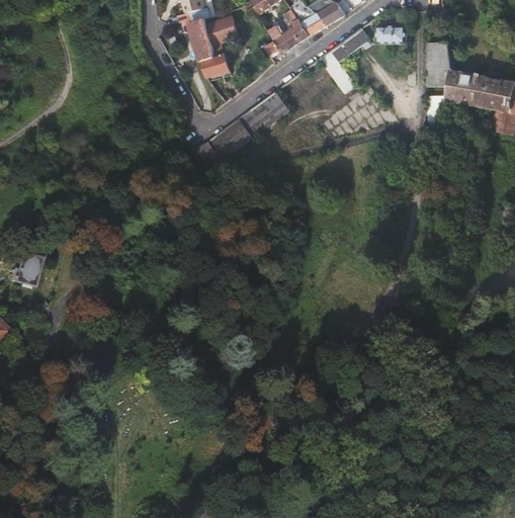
[(179,1),(183,13),(186,13),(189,24),(202,19),(207,18),(204,8),(200,8),(198,0),(174,0),(175,1),(179,1)]
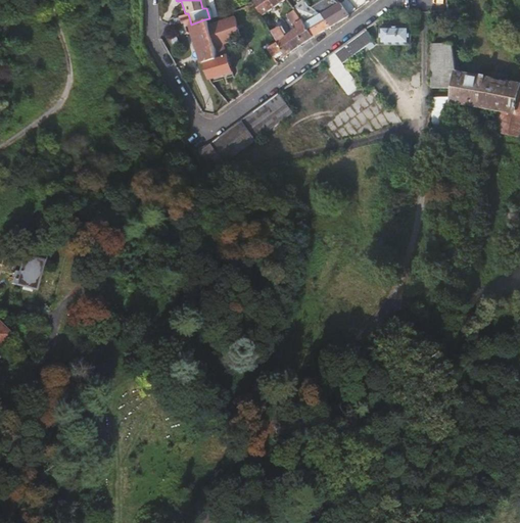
[(261,15),(281,0),(249,0),(250,0),(250,1),(251,3),(258,15),(261,15)]
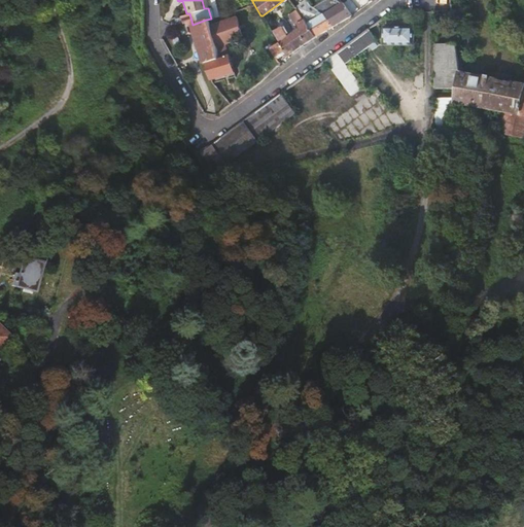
[(339,4),(338,4),(333,0),(323,0),(309,8),(315,11),(319,14),(329,27),(339,22),(349,15),(340,6),(339,4)]
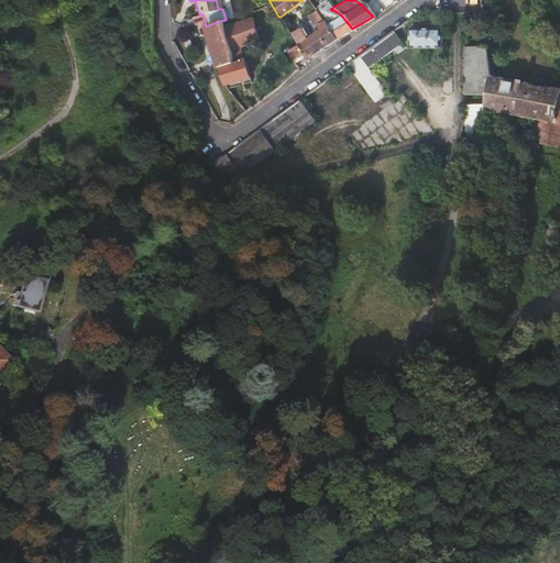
[(333,17),(337,12),(330,9),(328,7),(327,7),(325,4),(322,1),(311,8),(314,11),(315,11),(324,25),(336,19),(333,17)]
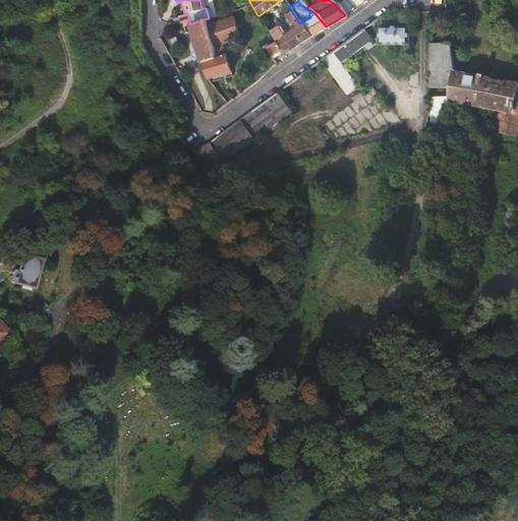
[(342,1),(336,6),(345,15),(351,10),(342,1)]
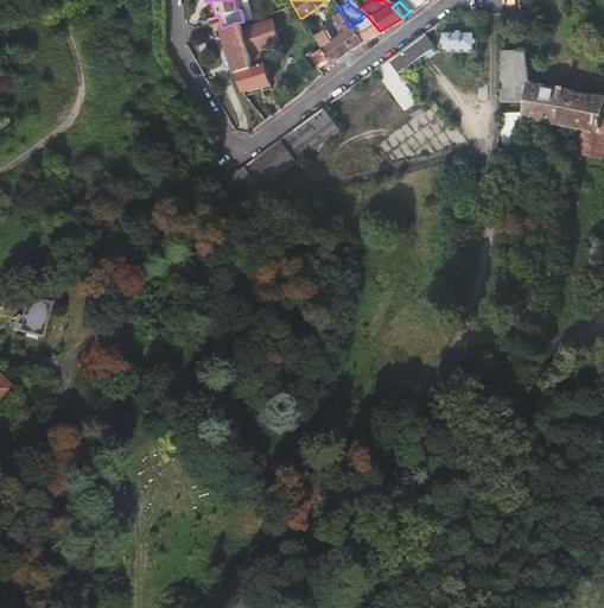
[(322,31),(312,36),(319,48),(307,55),(313,65),(315,63),(319,71),(328,63),(344,52),(360,43),(349,27),(339,12),(338,12),(332,17),(341,27),(338,29),(341,32),(328,42),(322,31)]
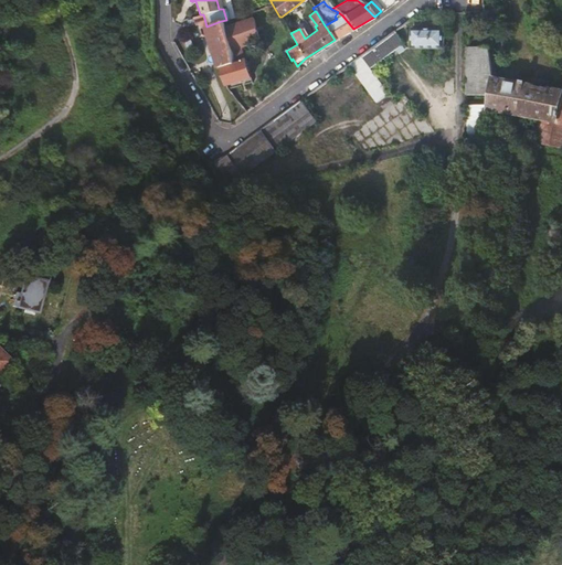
[(337,19),(325,25),(335,40),(346,33),(353,29),(342,16),(338,12),(335,17),(337,19)]
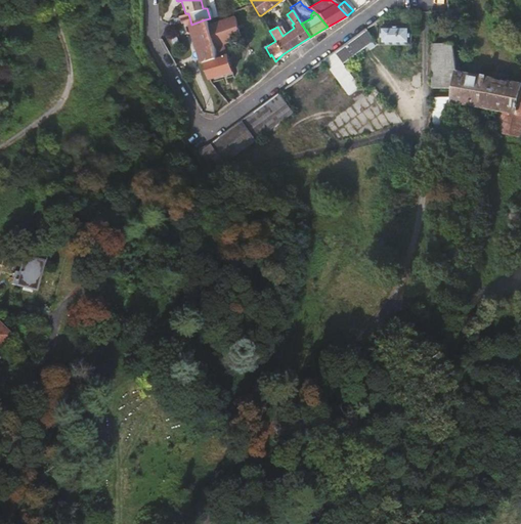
[(232,16),(206,26),(216,57),(202,62),(207,79),(207,78),(230,71),(226,55),(223,55),(220,45),(240,39),(236,30),(242,28),(241,24),(234,25),(232,16)]
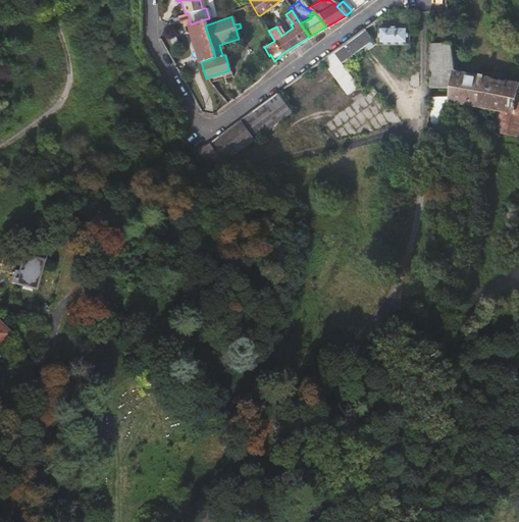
[(199,54),(201,62),(215,57),(205,25),(204,19),(191,24),(199,54)]
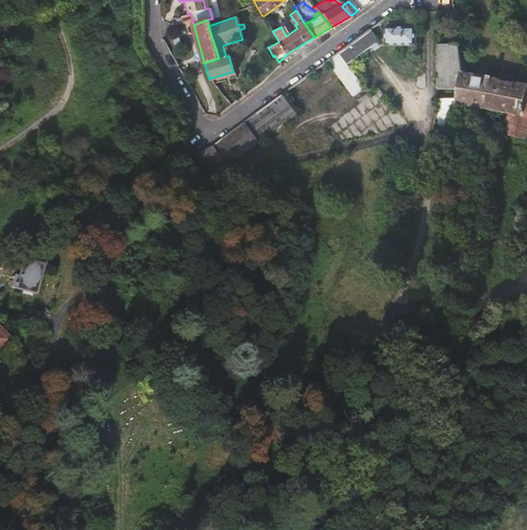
[(348,64),(372,46),(380,40),(371,27),(355,38),(339,51),(348,64)]
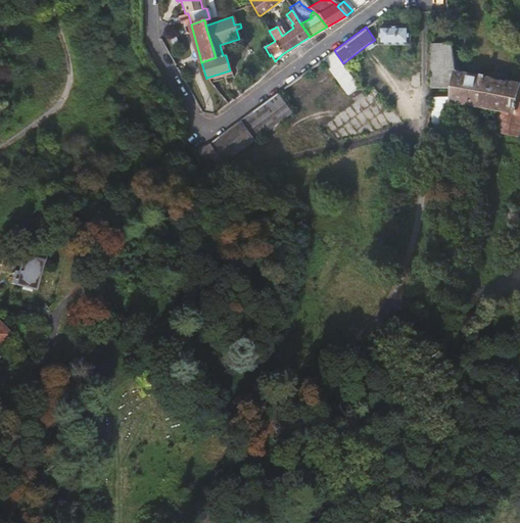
[(381,27),(381,44),(410,44),(410,27),(381,27)]
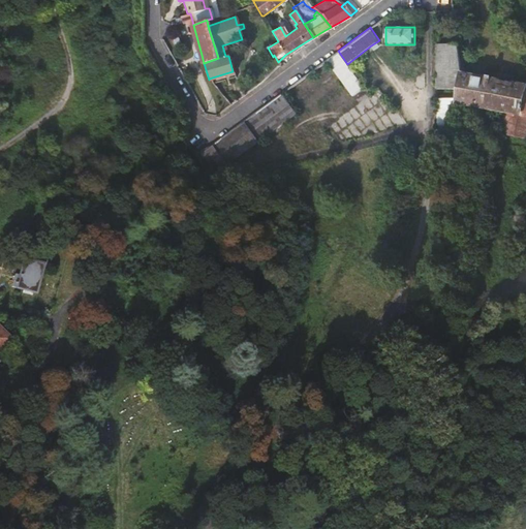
[(390,54),(379,40),(371,45),(381,60),(390,54)]
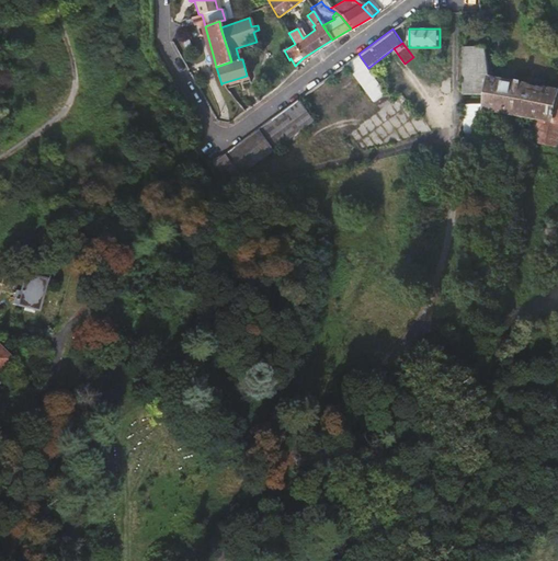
[(463,94),(487,95),(489,73),(485,47),(462,47),(463,94)]
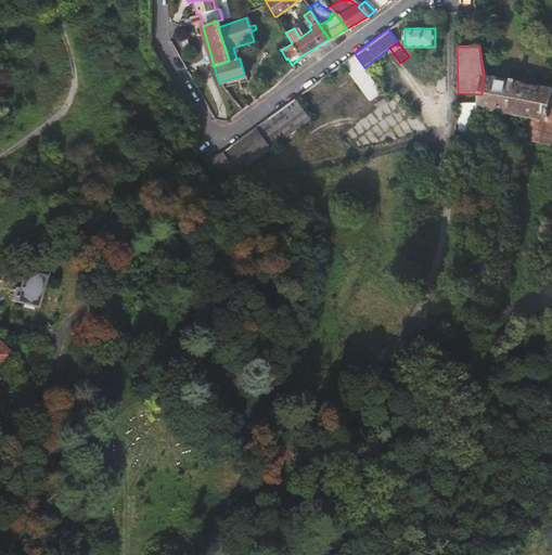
[(375,81),(367,71),(364,67),(355,53),(342,63),(351,75),(354,78),(360,87),(362,90),(368,97),(370,100),(382,91),(375,81)]
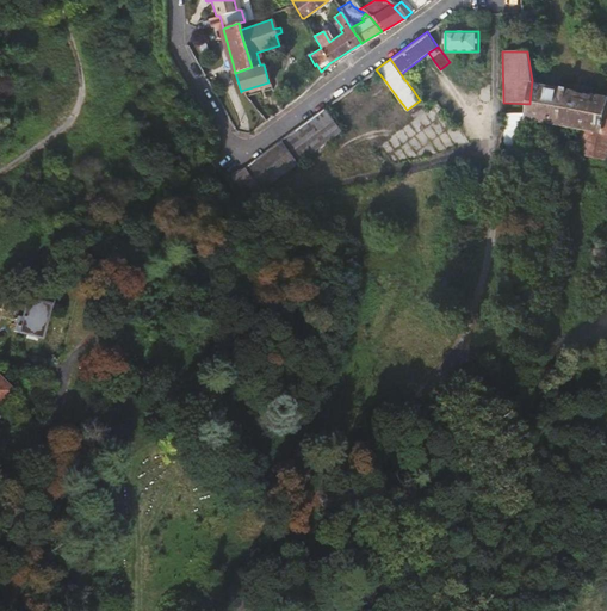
[(403,78),(413,90),(438,71),(428,59),(403,78)]
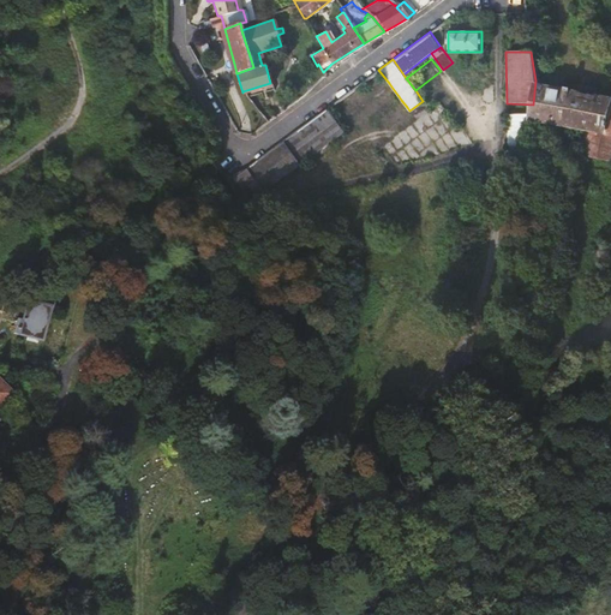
[(389,83),(378,70),(335,101),(323,111),(331,124),(389,83)]
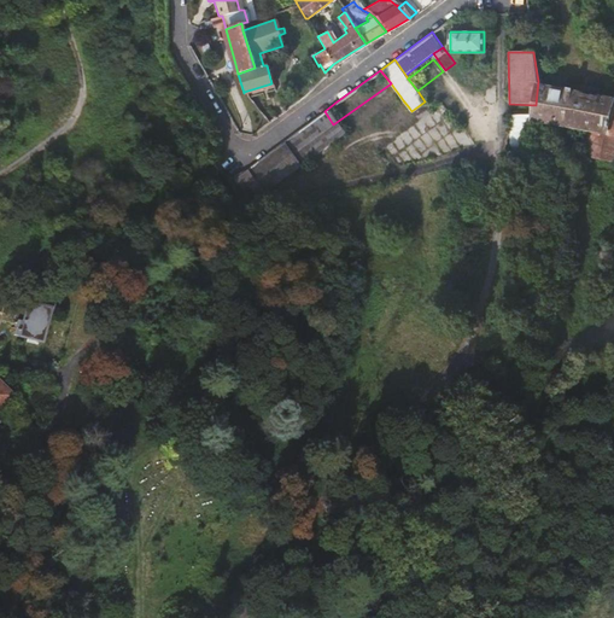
[(549,87),(543,86),(541,122),(545,122),(589,132),(583,156),(613,161),(613,73),(612,80),(613,80),(613,82),(609,98),(549,87)]
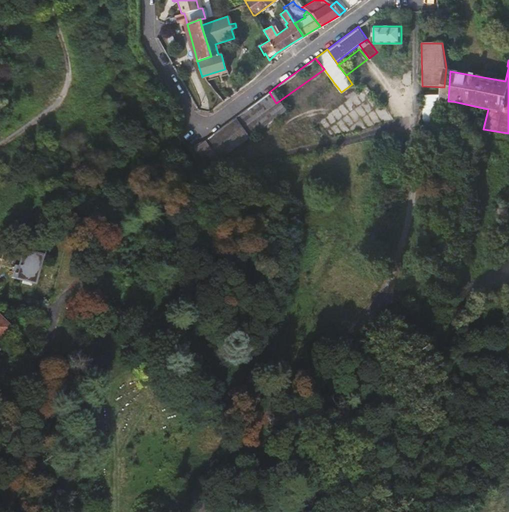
[(332,80),(326,72),(287,101),(293,108),(332,80)]
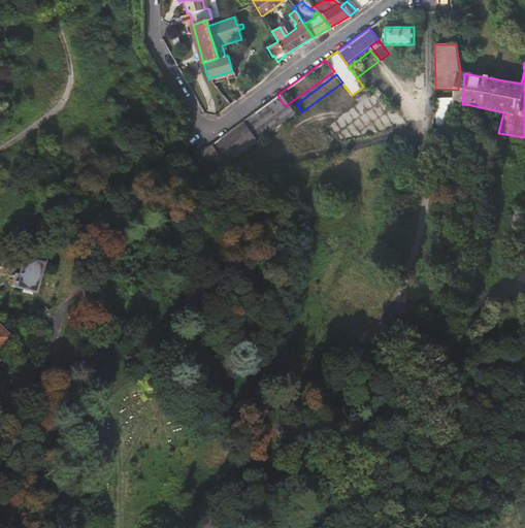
[(350,92),(345,86),(309,110),(315,118),(350,92)]
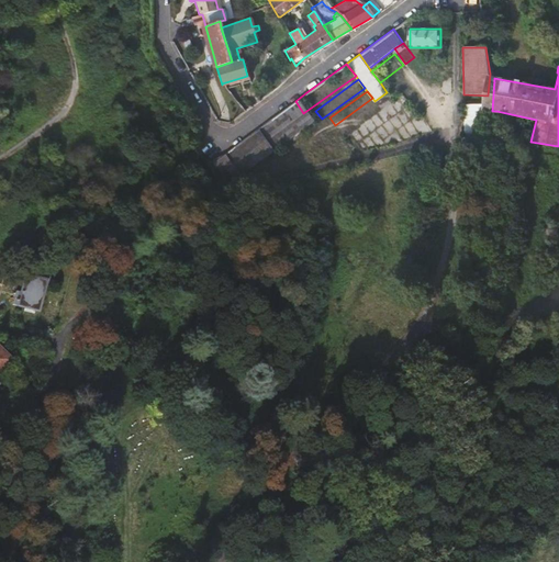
[(387,92),(375,101),(337,127),(343,135),(391,99),(387,92)]
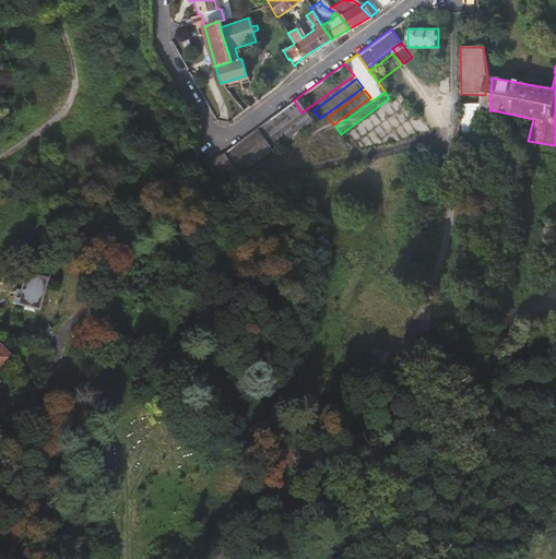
[(302,113),(294,100),(256,129),(271,150),(309,122),(302,113)]
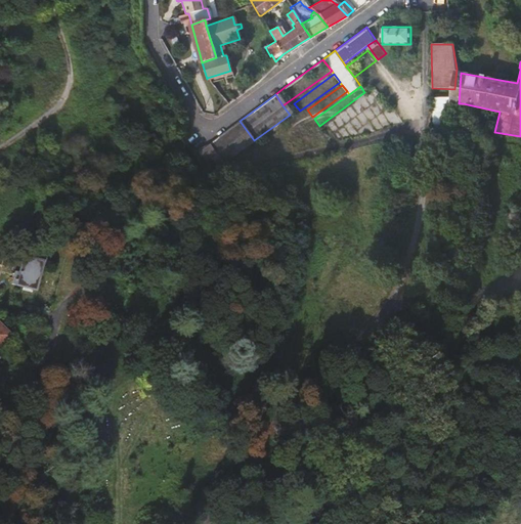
[(433,98),(434,144),(449,144),(448,98),(433,98)]
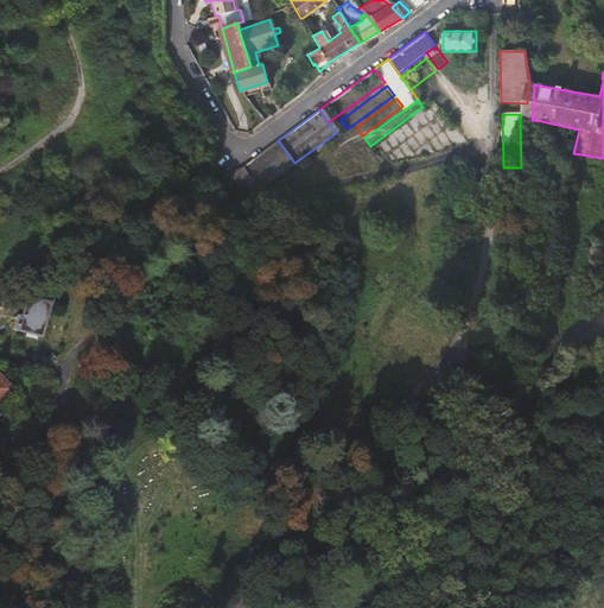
[(247,198),(294,163),(278,140),(240,168),(229,176),(247,198)]
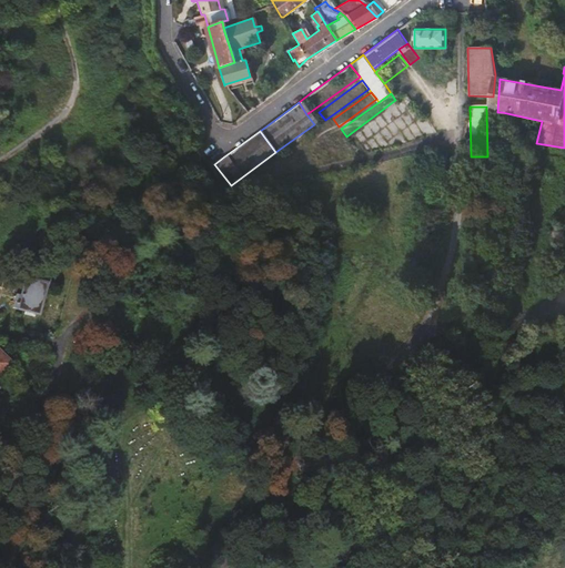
[(224,191),(231,185),(214,164),(208,169),(224,191)]
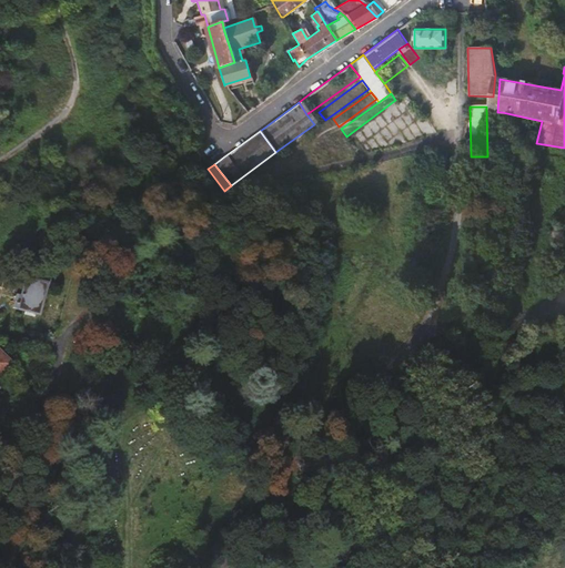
[(42,286),(19,283),(16,301),(12,300),(10,308),(13,308),(13,315),(37,320),(42,286)]
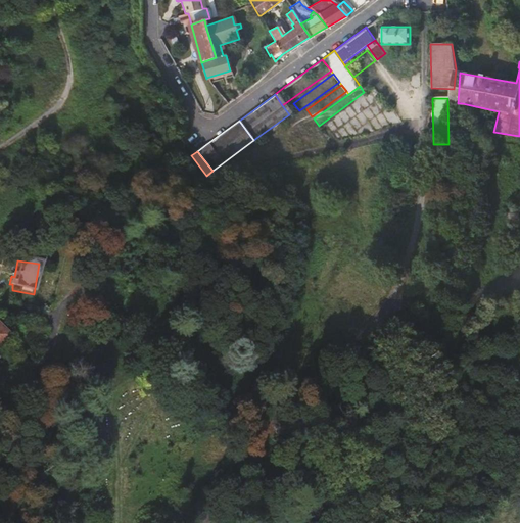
All buildings are outlined.
